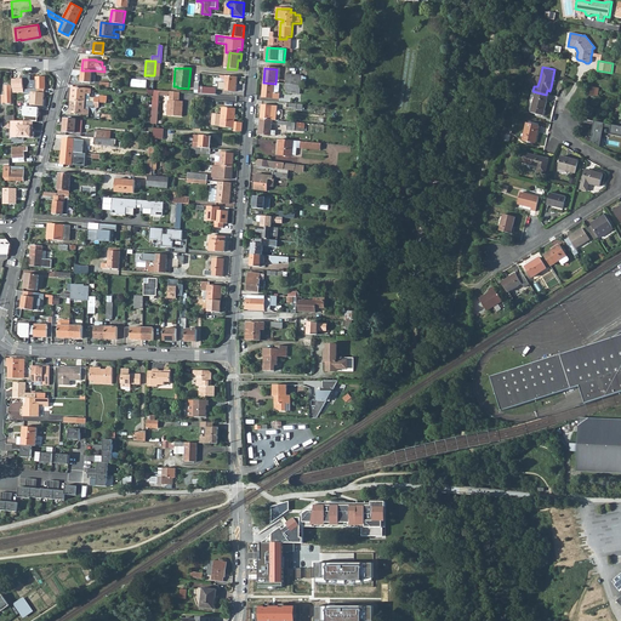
[(91,83),(92,70),(81,70),(81,83),(91,84),(91,83)]
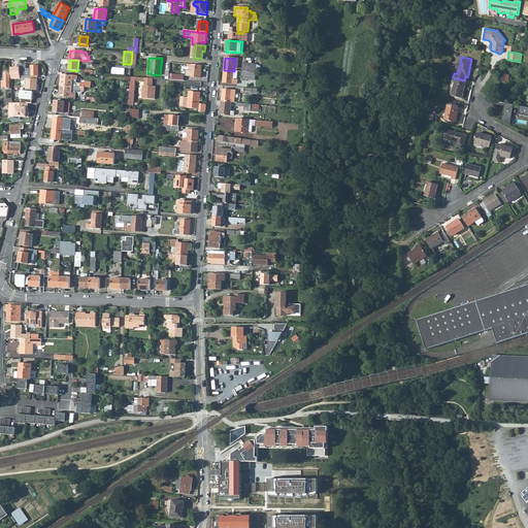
[(243,63),(242,71),(256,72),(256,64),(248,63),(243,63)]
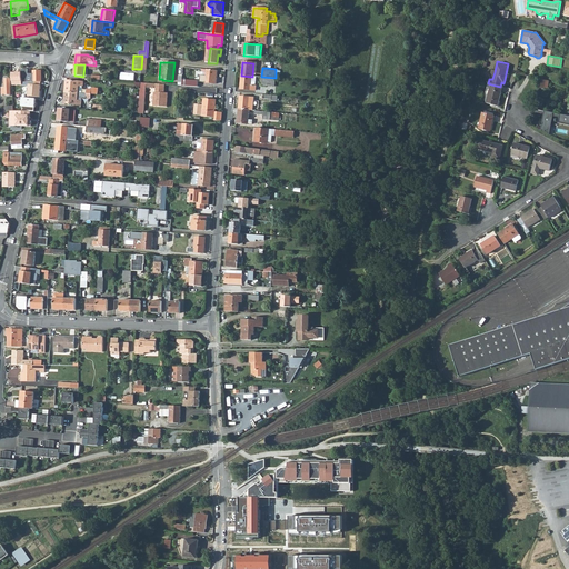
[(216,85),(218,71),(202,69),(201,72),(206,72),(205,82),(216,85)]
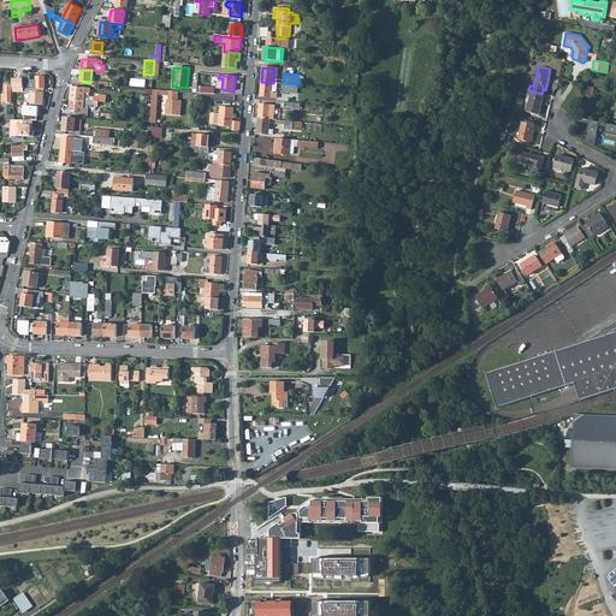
[(22,77),(12,78),(13,92),(23,92),(22,77)]
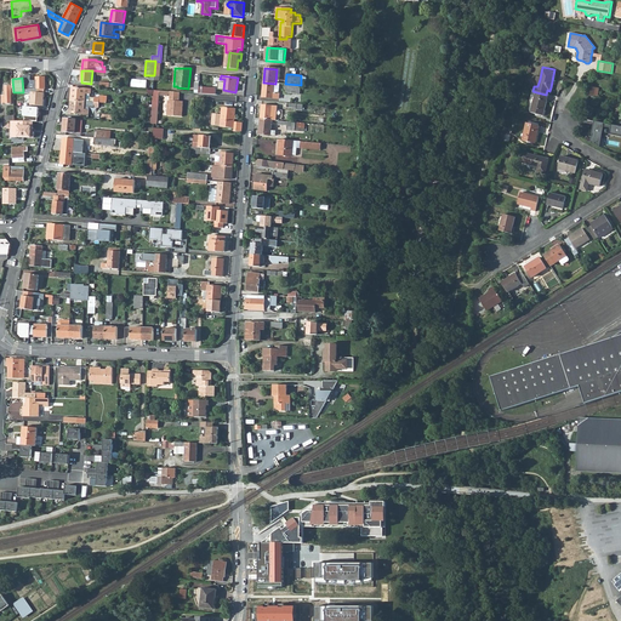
[(278,95),(279,84),(275,84),(263,83),(262,90),(265,91),(263,97),(279,100),(279,95),(278,95)]
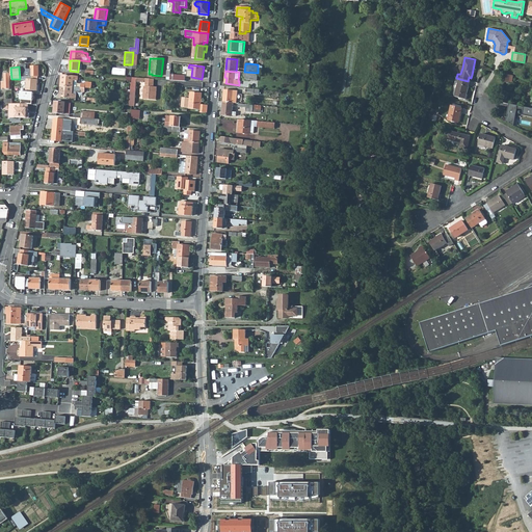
[(248,80),(257,81),(258,73),(244,72),(243,80),(248,81),(248,80)]
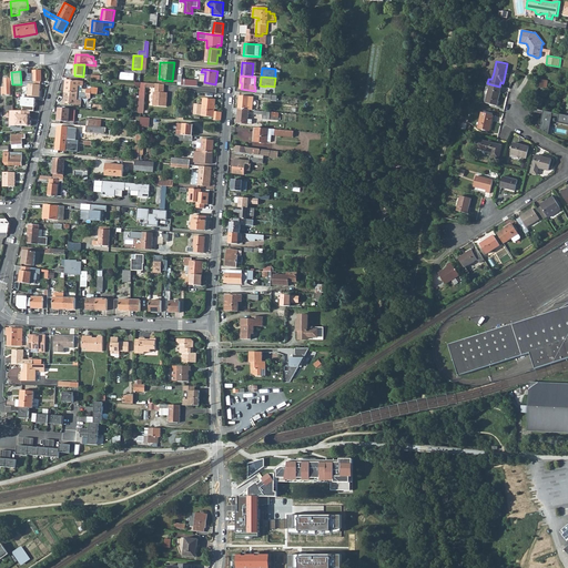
[(66,81),(64,92),(82,93),(83,82),(66,81)]
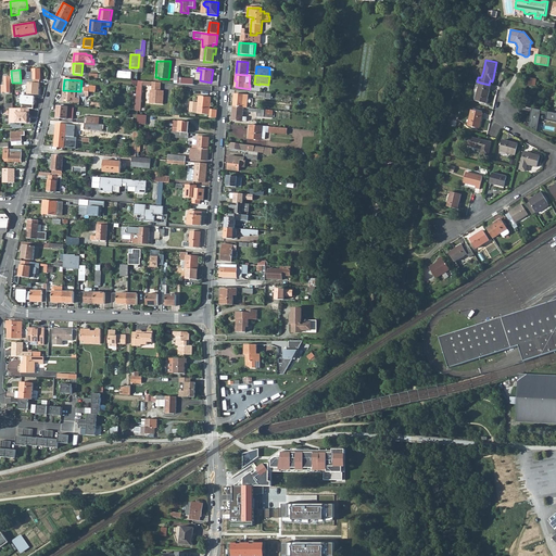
[(34,80),(22,81),(22,84),(26,84),(26,83),(27,83),(27,95),(38,95),(39,84),(34,83),(34,80)]
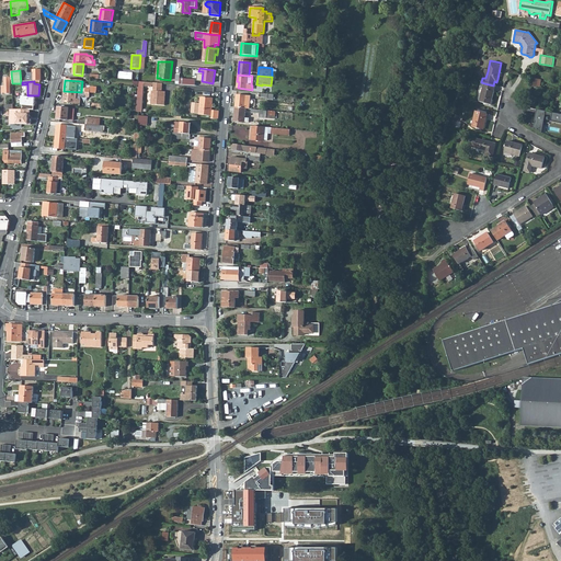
[(161,92),(161,83),(152,82),(144,82),(144,86),(151,87),(151,86),(153,86),(153,91),(151,91),(150,104),(163,105),(164,94),(162,94),(163,92),(161,92)]
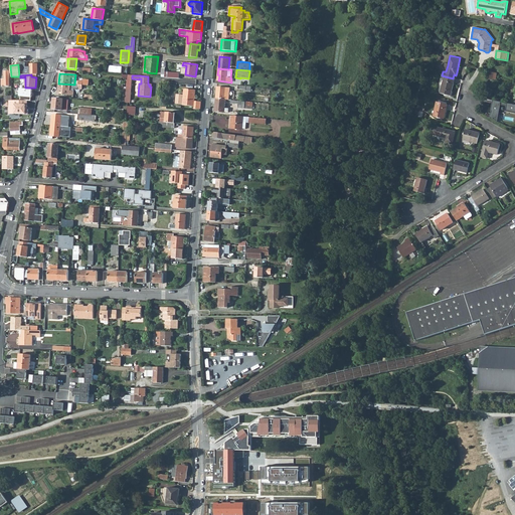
[(441,95),(450,97),(451,93),(453,84),(454,78),(453,78),(445,76),(441,95)]
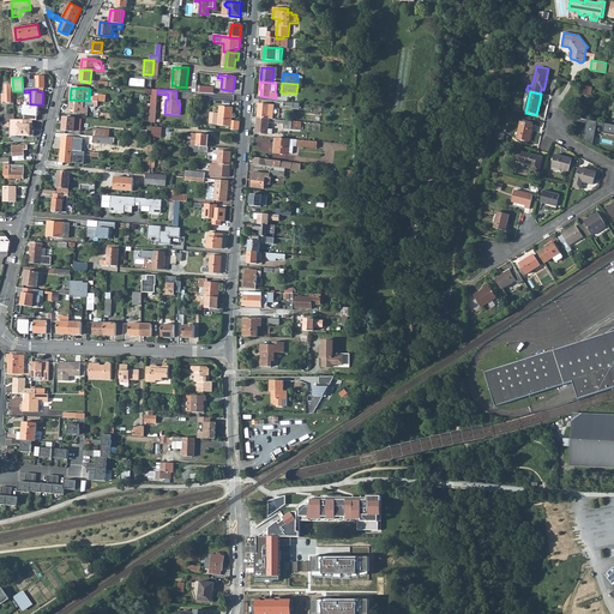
[(97,107),(98,102),(94,102),(89,101),(70,100),(68,113),(88,114),(89,106),(97,107)]
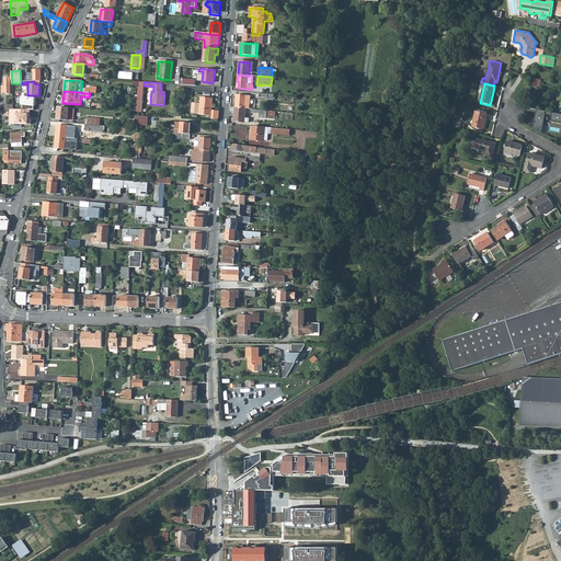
[(33,109),(34,96),(21,95),(20,104),(22,104),(21,110),(29,109),(33,109)]
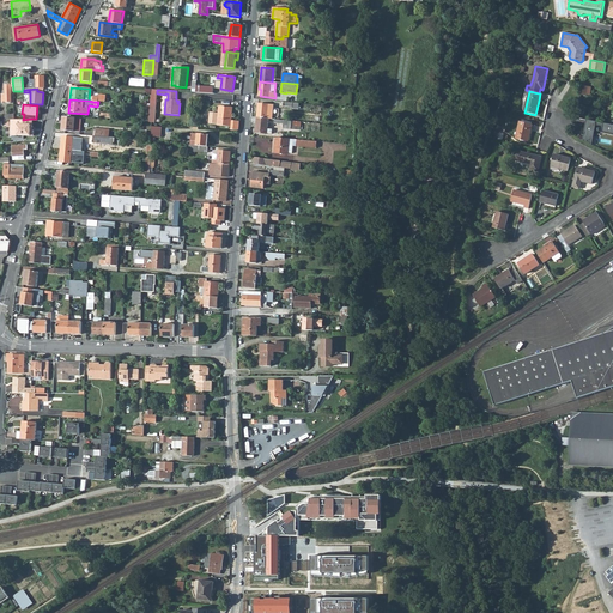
[(259,104),(256,117),(268,119),(272,120),(274,105),(259,104)]
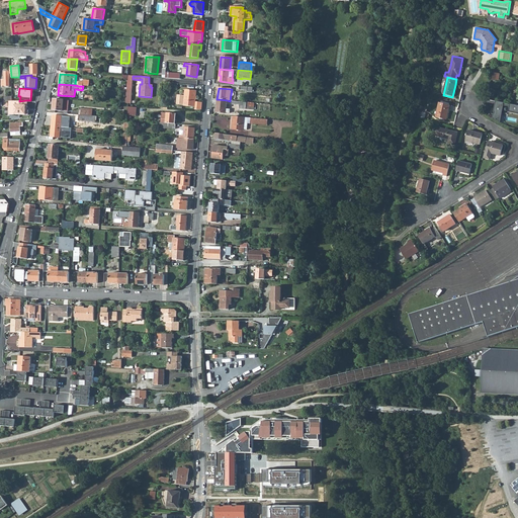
[(126,93),(125,103),(128,103),(132,103),(132,90),(127,89),(121,89),(121,92),(126,93)]
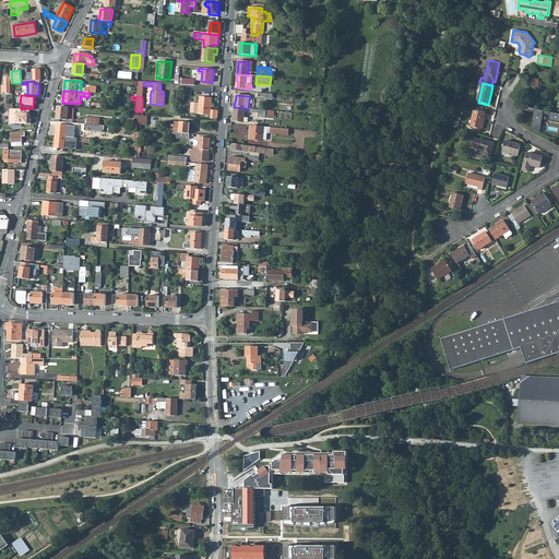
[(536,98),(527,96),(525,108),(533,110),(534,110),(536,98)]
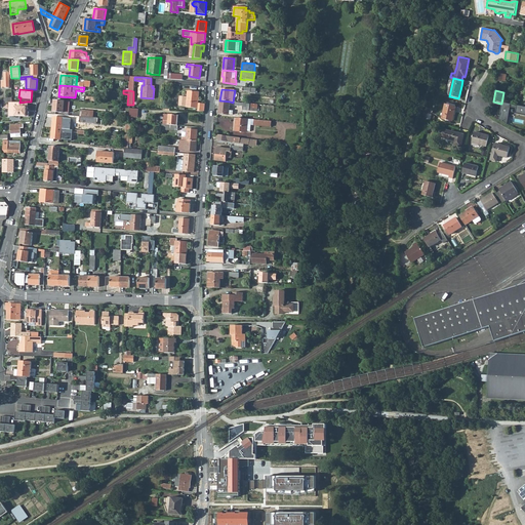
[(177,104),(178,99),(172,98),(172,106),(177,106),(177,107),(197,109),(197,111),(204,112),(205,105),(198,104),(199,92),(188,91),(188,96),(179,95),(178,104),(177,104)]
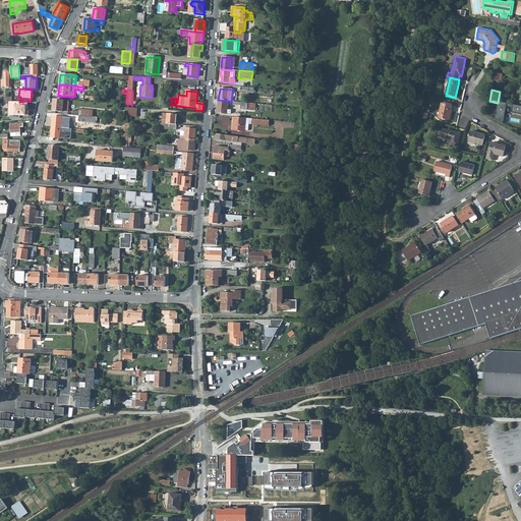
[(69,101),(54,100),(53,111),(63,112),(63,111),(68,111),(69,101)]
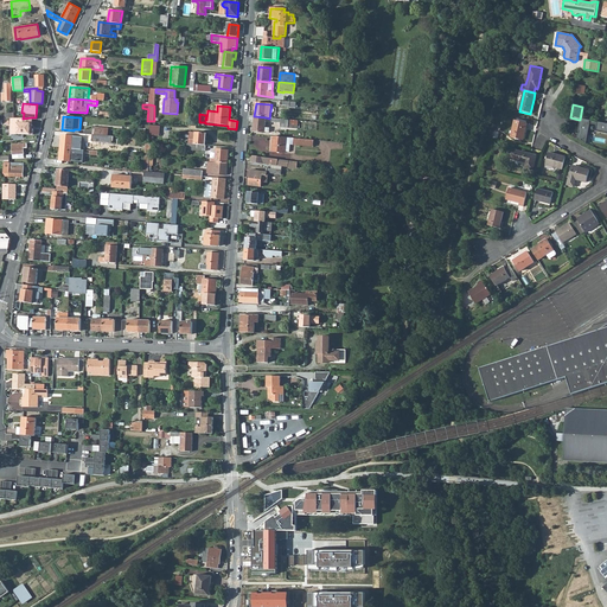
[(264,128),(266,117),(254,116),(253,132),(264,133),(264,128)]
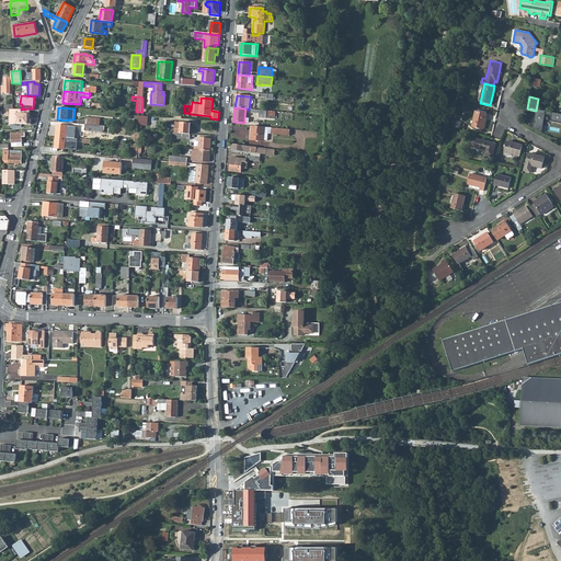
[(12,110),(9,110),(9,124),(30,123),(30,118),(27,118),(27,115),(29,115),(29,109),(21,110),(12,110)]
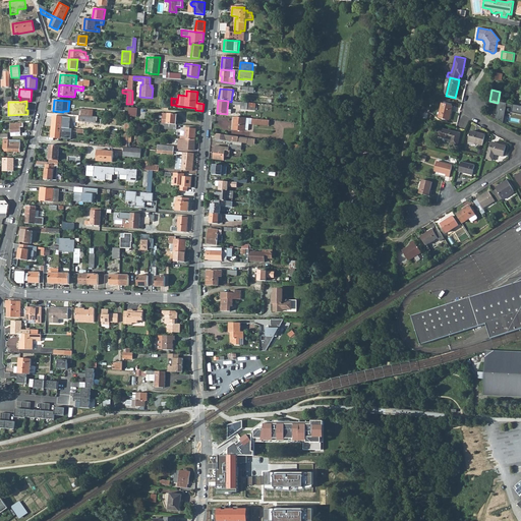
[(240,110),(255,111),(255,104),(240,102),(233,102),(233,105),(240,106),(240,110)]
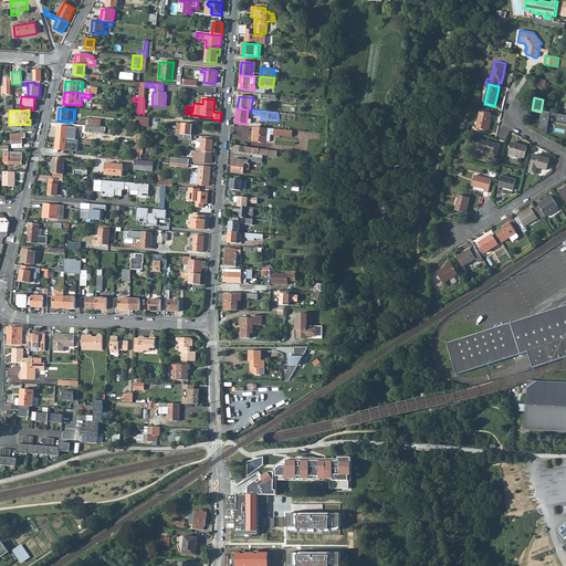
[(565,124),(565,115),(541,112),(540,112),(536,130),(545,134),(548,116),(555,117),(554,123),(565,124)]
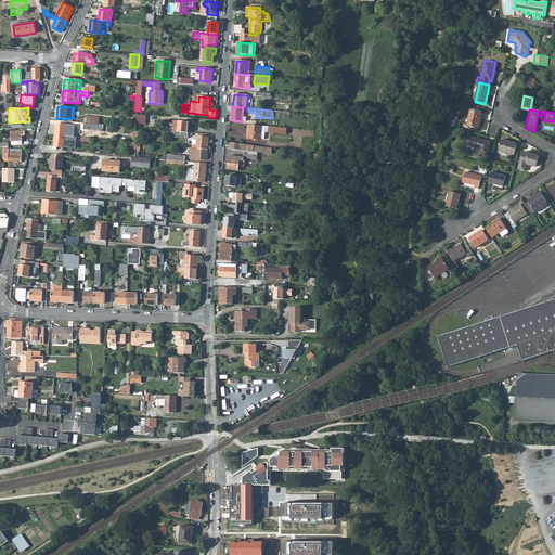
[(466,126),(477,129),(479,124),(481,113),(470,111),(466,126)]
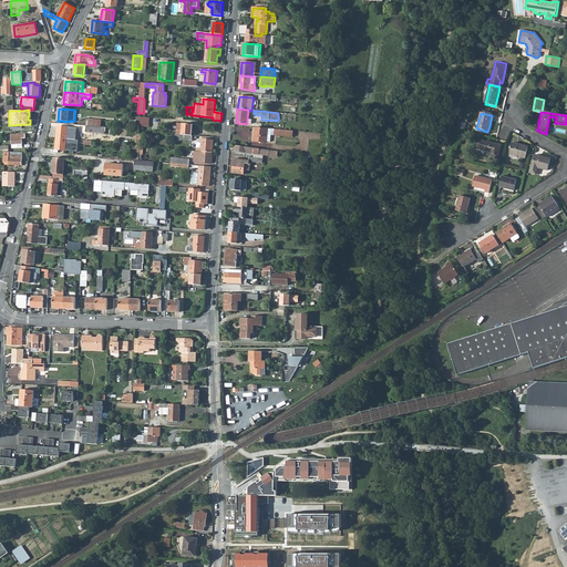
[(150,117),(141,117),(140,130),(144,131),(144,127),(148,127),(150,117)]
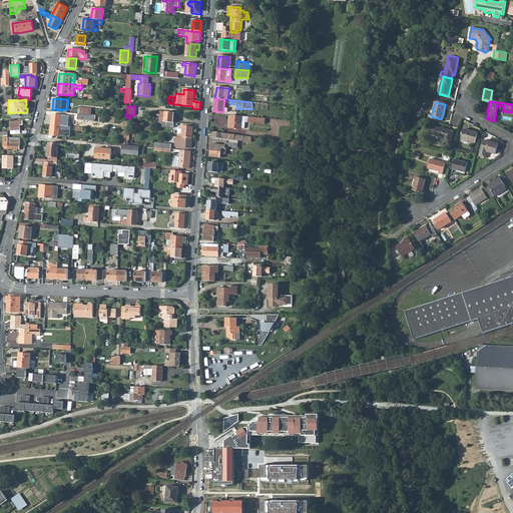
[(174,113),(165,112),(160,111),(159,121),(162,121),(173,122),(174,113)]
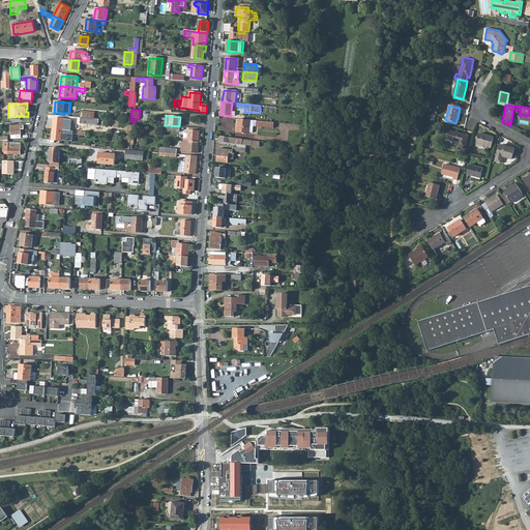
[(53,123),(52,128),(63,130),(68,130),(68,123),(70,123),(70,120),(55,118),(54,123),(53,123)]
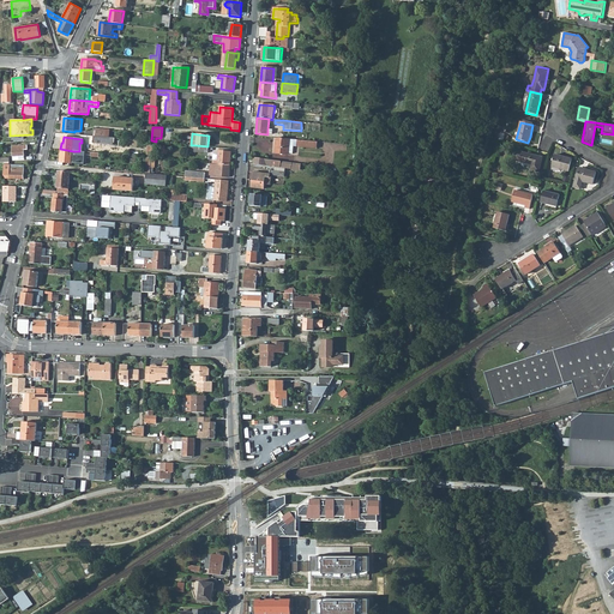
[(293,146),(294,140),(276,139),(275,154),(288,155),(289,155),(293,155),(293,146)]
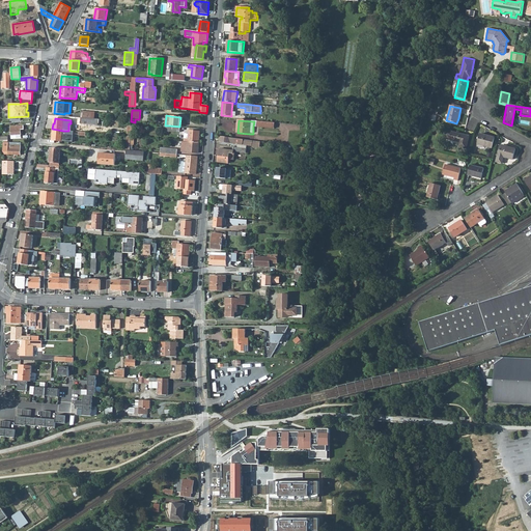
[(24,130),(24,127),(10,127),(11,139),(21,138),(21,130),(24,130)]
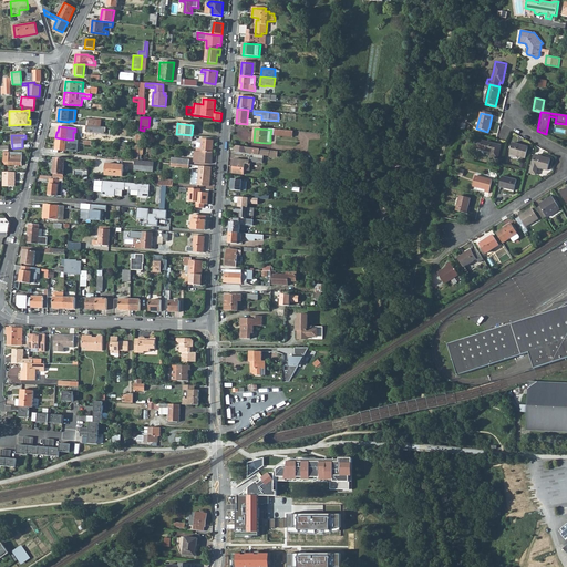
[(73,140),(68,140),(55,137),(55,144),(57,144),(57,150),(73,152),(73,147),(74,140),(73,140)]
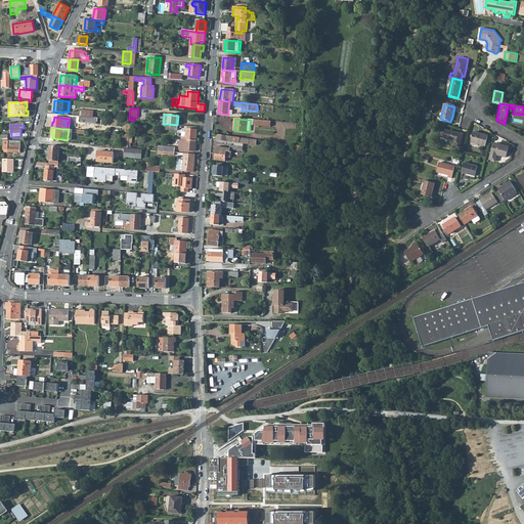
[(182,136),(181,139),(197,141),(198,130),(186,129),(186,137),(182,136)]
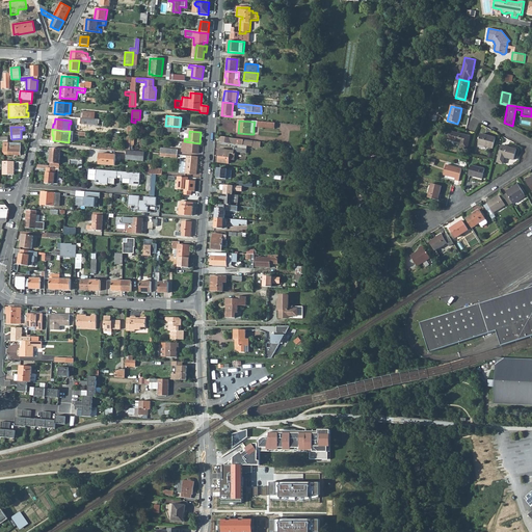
[(466,136),(449,132),(447,139),(459,142),(459,148),(467,149),(470,137),(466,136)]
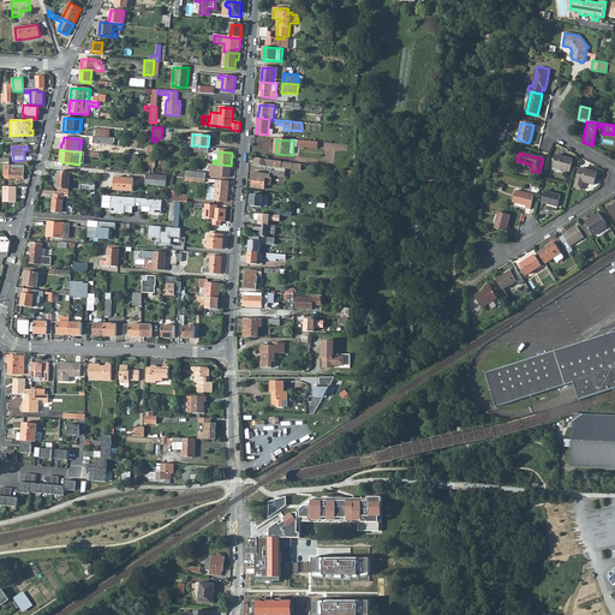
[(569,172),(573,160),(565,159),(555,156),(553,168),(554,168),(553,172),(557,173),(559,169),(569,172)]
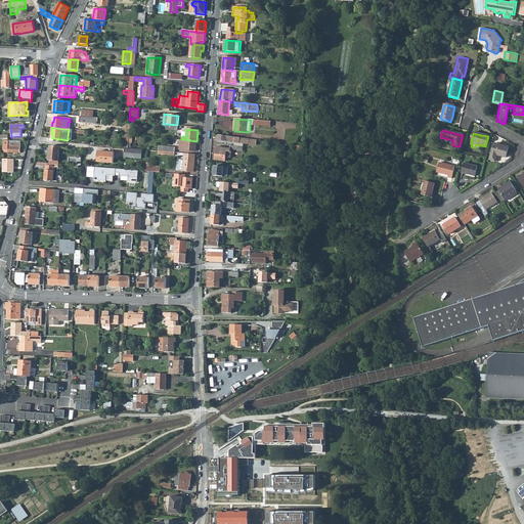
[(256,145),(257,140),(243,138),(217,134),(216,139),(227,141),(256,145)]
